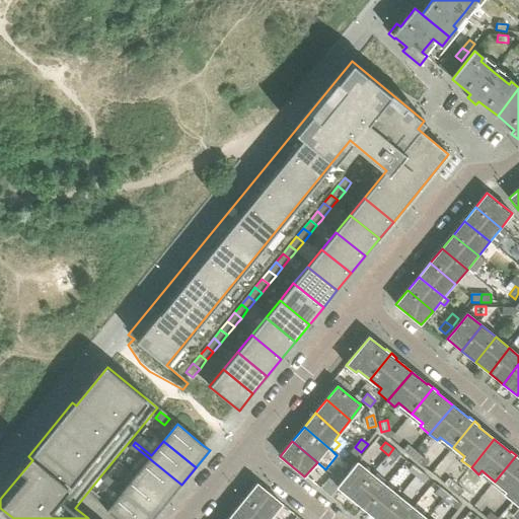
[(411,457),(416,450),(408,444),(402,451),(411,457)]
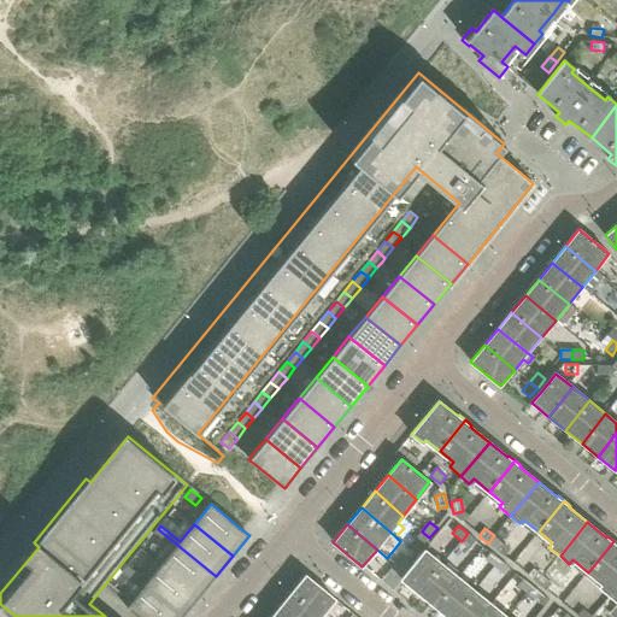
[(216,576),(158,529),(154,533),(174,548),(160,565),(199,597),(216,576)]
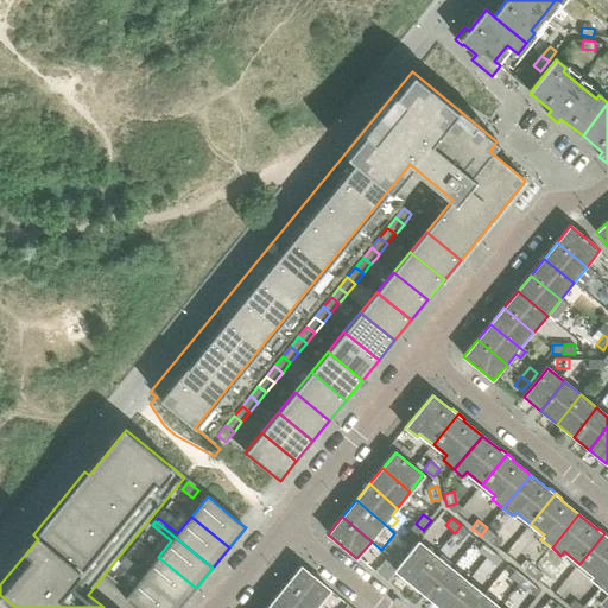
[(416,538),(423,530),(416,524),(409,532),(416,538)]
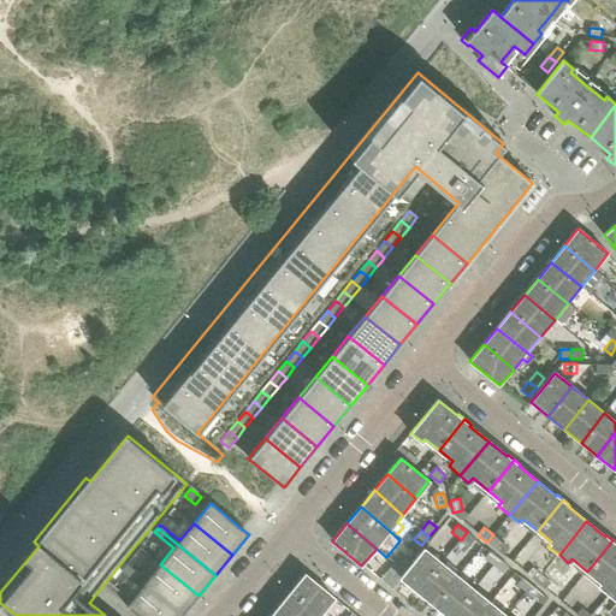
[(469,546),(475,539),(467,532),(461,540),(469,546)]
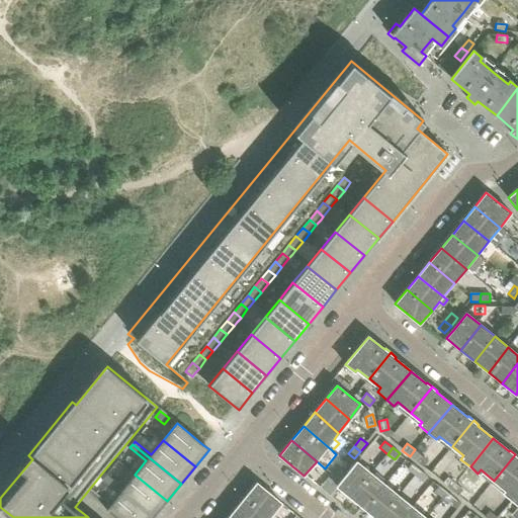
[(423,456),(415,449),(410,456),(418,462),(423,456)]
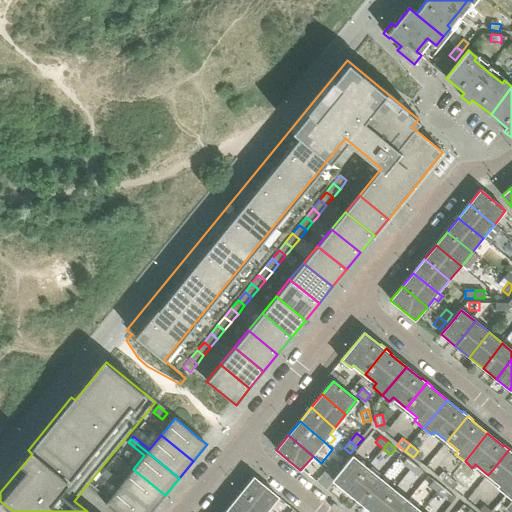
[(506,495),(511,486),(511,451),(509,449),(488,475),(499,484),(496,487),(498,489),(506,495)]
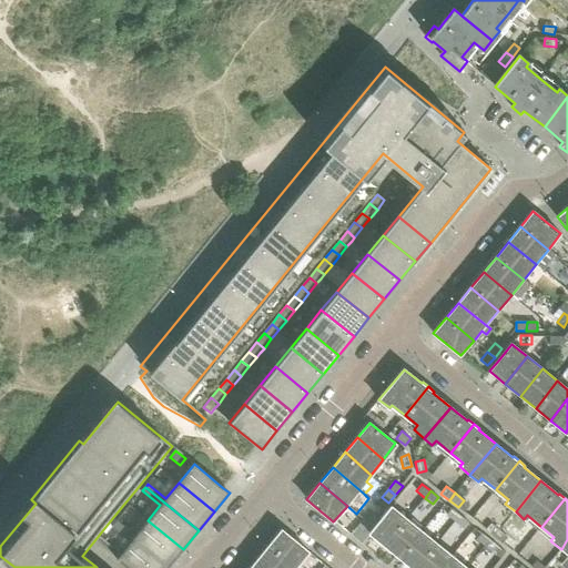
[(385,546),(406,519),(392,508),(382,520),(375,529),(371,535),(385,546)]
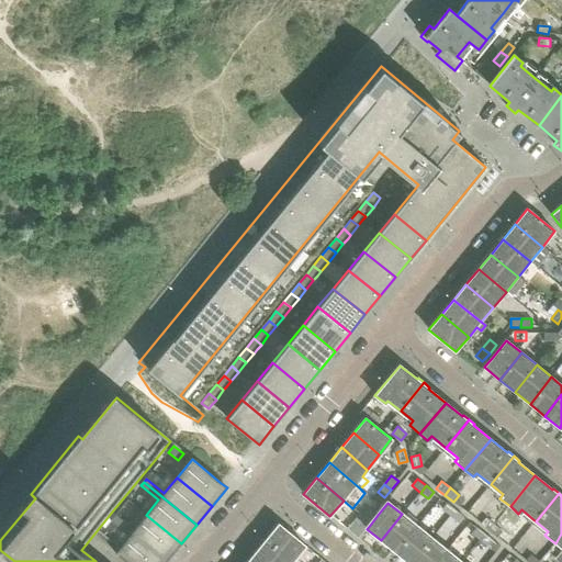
[(456,510),(447,503),(441,509),(451,517),(456,510)]
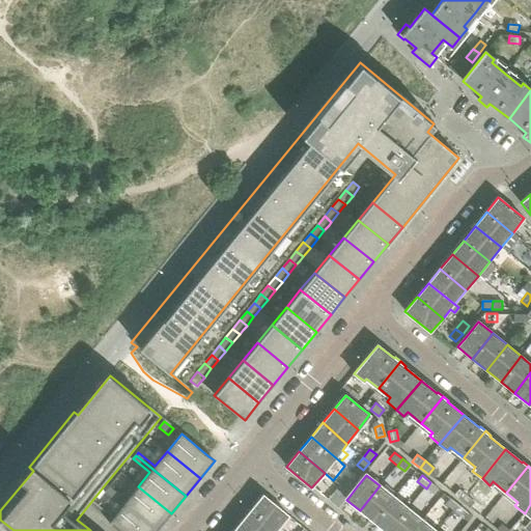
[(347,478),(340,486),(346,491),(353,482),(347,478)]
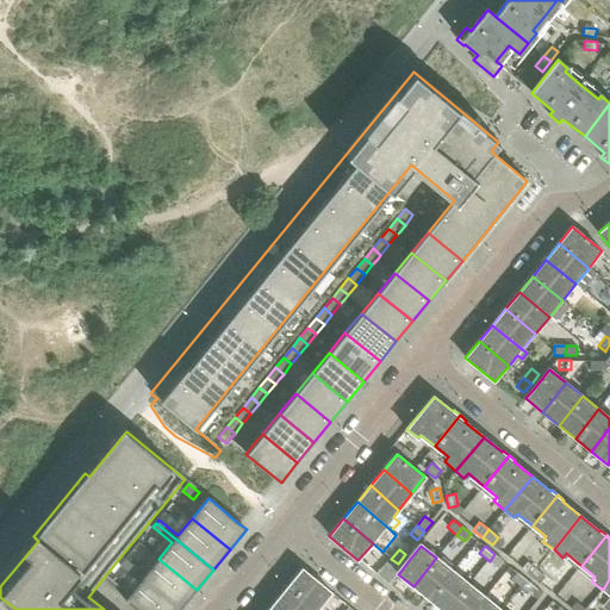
[(405,554),(398,564),(403,568),(410,559),(405,554)]
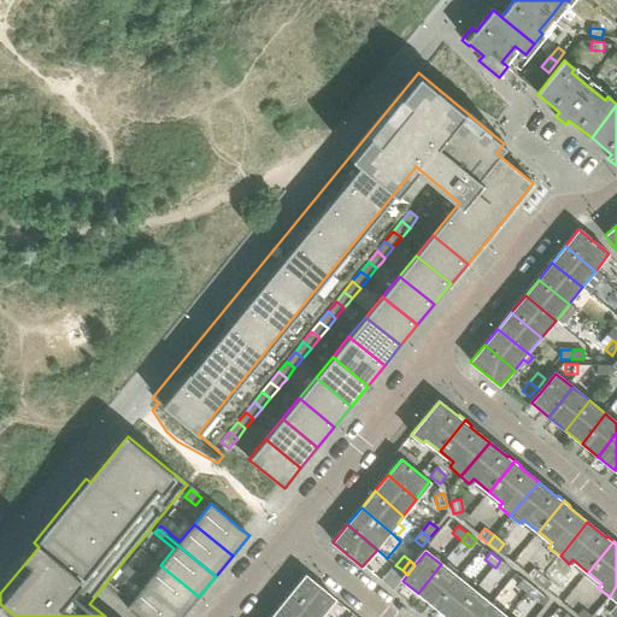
[(504,575),(510,566),(500,560),(495,568),(504,575)]
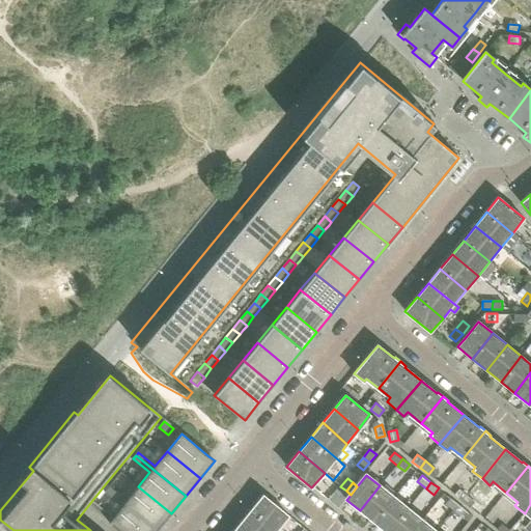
[(387,507),(394,498),(380,485),(360,510),(374,522),(387,507)]
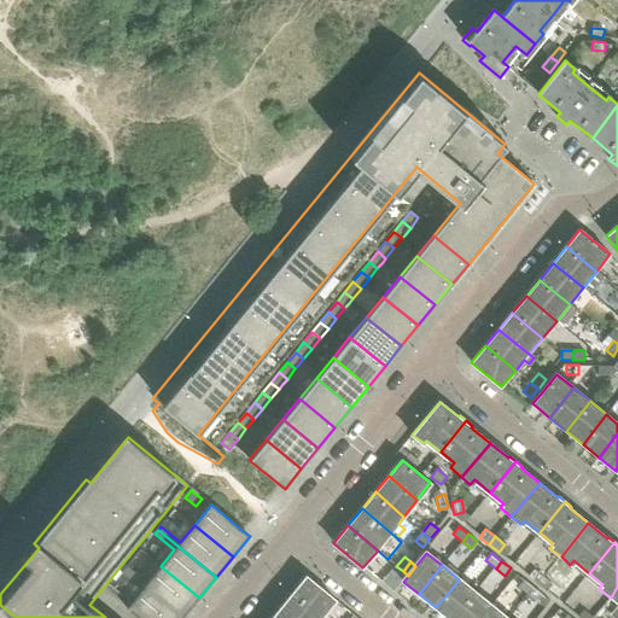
[(181,617),(199,598),(161,566),(147,583),(128,567),(124,571),(181,617)]
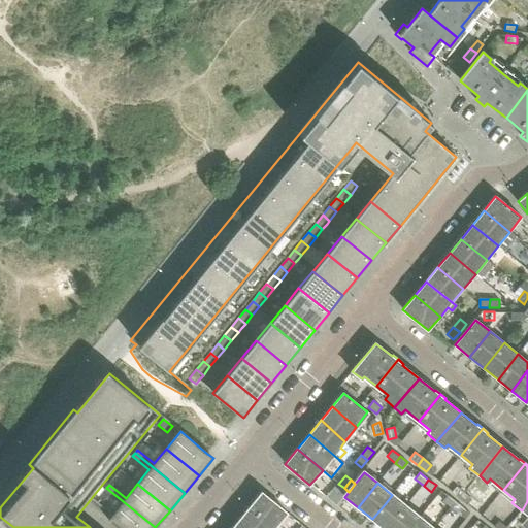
[(338,484),(327,498),(336,506),(344,497),(349,492),(344,488),(338,484)]
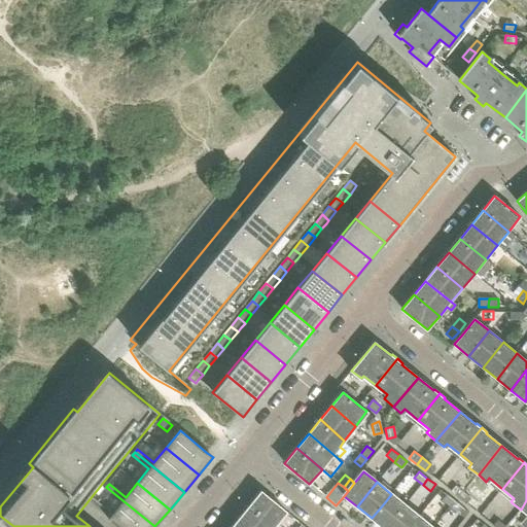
[(464,492),(456,486),(451,492),(458,498),(464,492)]
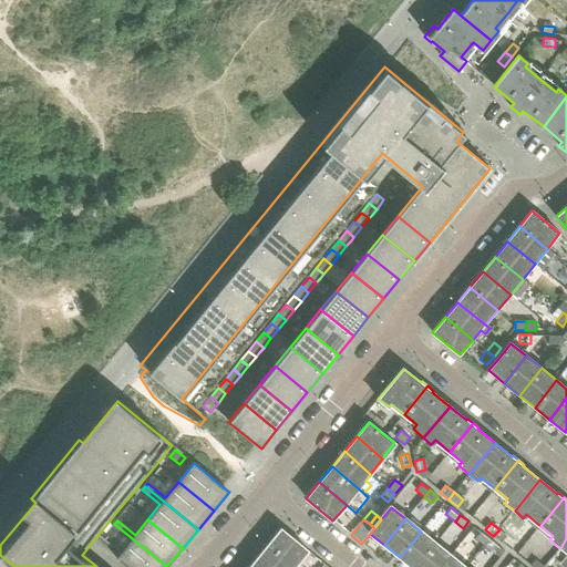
[(166,566),(114,524),(112,527),(130,542),(116,558),(127,566),(166,566)]
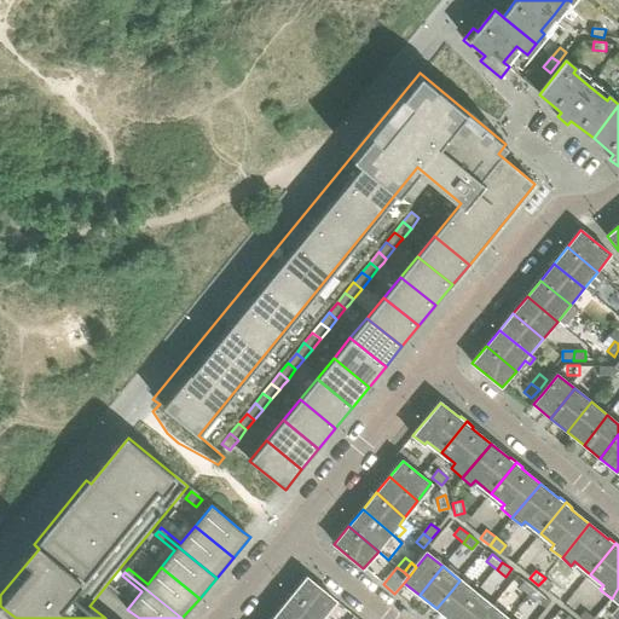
[(336,601),(307,577),(293,594),(323,618),(336,601)]
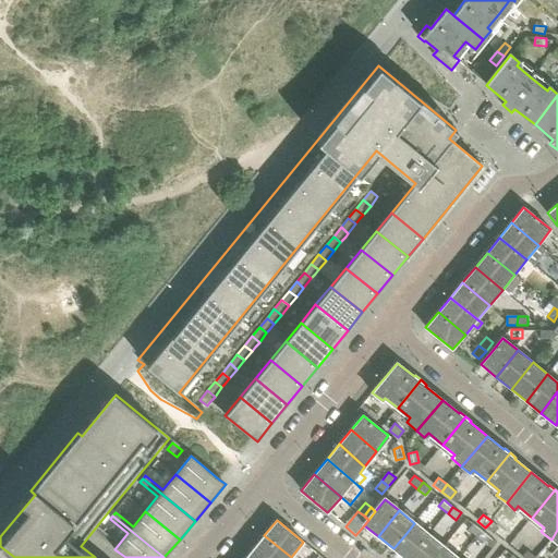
[(499,528),(492,521),(485,528),(494,534),(499,528)]
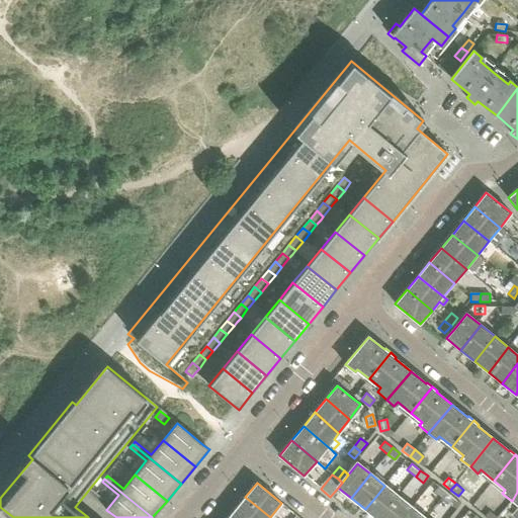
[(375,517),(380,517),(399,497),(384,486),(377,495),(365,509),(375,517)]
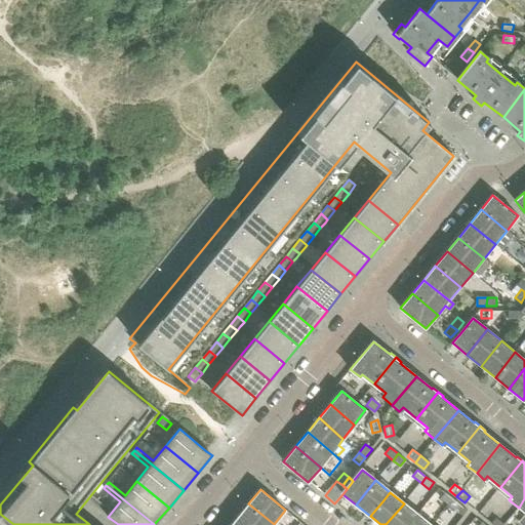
[(454,498),(445,492),(441,498),(444,501),(449,506),(454,498)]
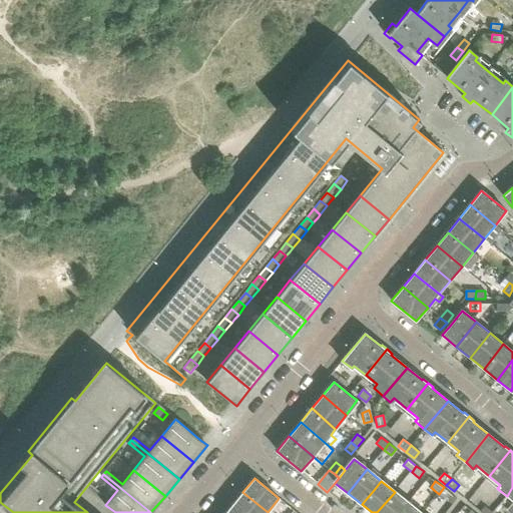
[(451,493),(447,490),(444,487),(439,494),(446,499),(451,493)]
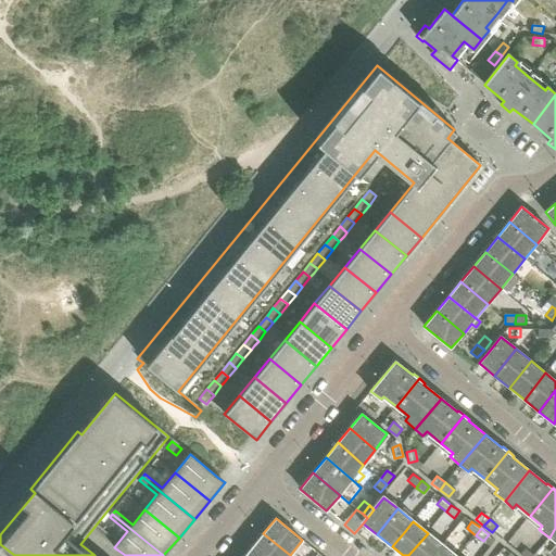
[(289,555),(290,555),(263,533),(251,548),(261,555),(289,555)]
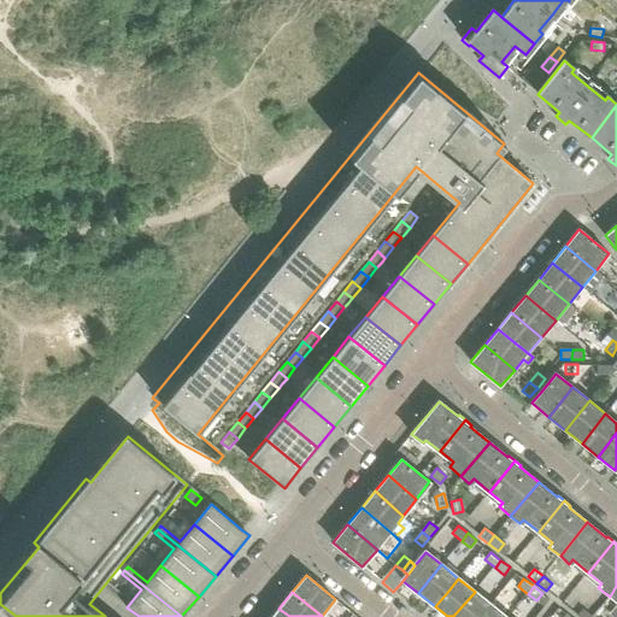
[(480,616),(491,605),(475,592),(453,616),(480,616)]
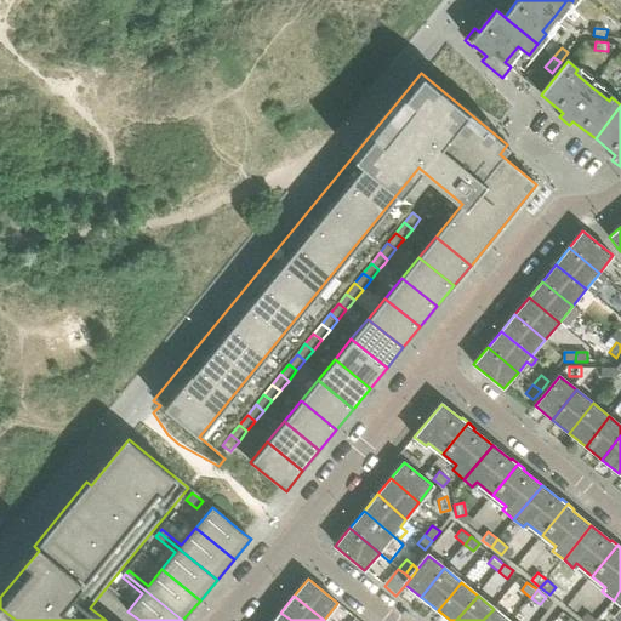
[(508,620),(494,609),(483,620),(508,620)]
